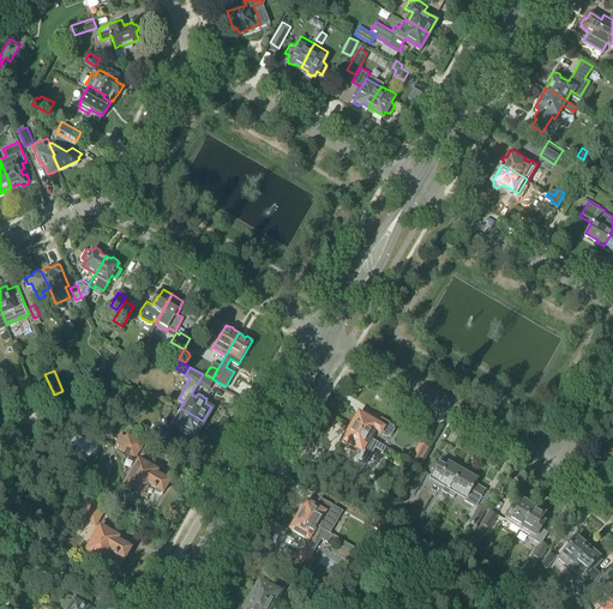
[(18,389),(14,380),(4,385),(7,393),(18,389)]
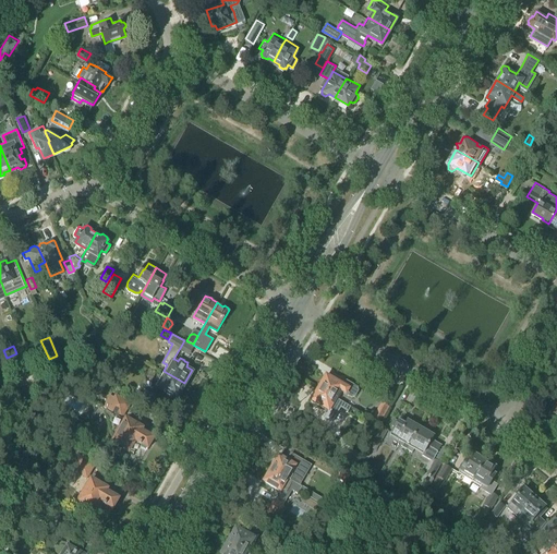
[(164,371),(156,384),(177,396),(184,383),(164,371)]
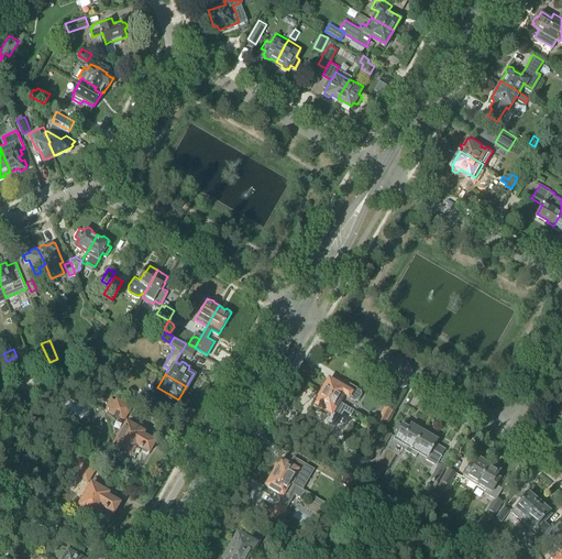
[(321,385),(321,386),(321,387),(322,387),(322,388),(340,399),(344,392),(349,395),(354,398),(355,398),(359,397),(362,392),(361,388),(350,382),(346,383),(344,386),(344,385),(335,381),(334,377),(331,376),(329,376),(326,382),(324,382),(323,382),(322,383),(322,384),(321,384),(321,385)]
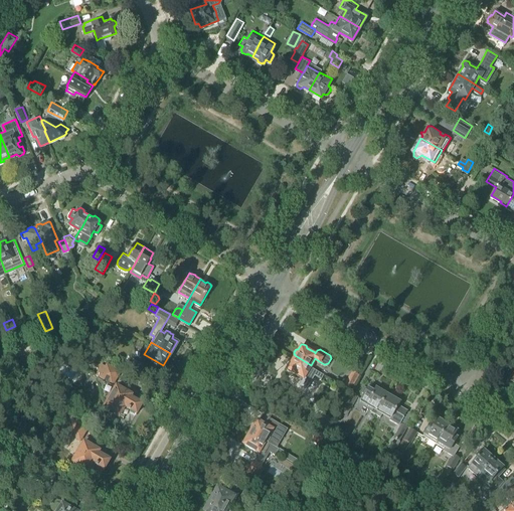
[(295,355),(288,367),(288,368),(288,369),(291,370),(292,370),(303,376),(299,383),(307,388),(311,381),(315,374),(322,378),(325,373),(311,365),(295,355)]
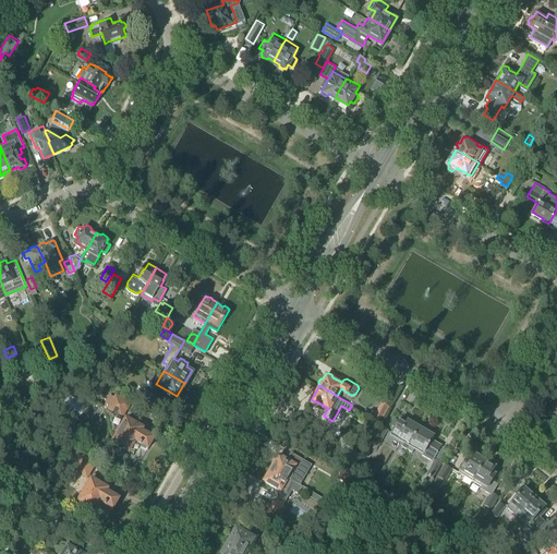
[(156,393),(145,386),(141,394),(152,400),(156,393)]
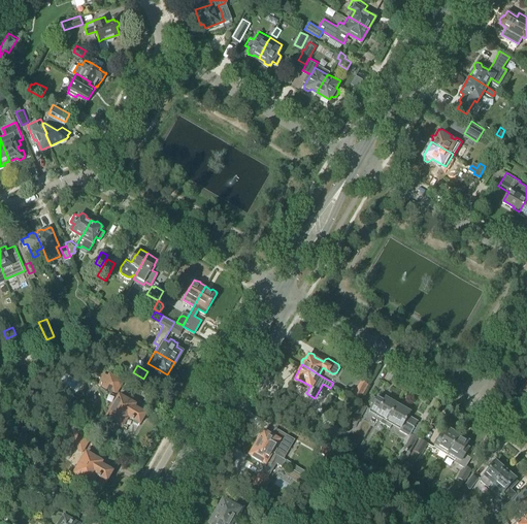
[(101,379),(99,382),(100,383),(102,384),(101,384),(101,386),(107,412),(106,415),(122,424),(124,425),(128,418),(129,417),(133,419),(139,423),(145,413),(132,404),(134,402),(119,394),(119,393),(114,391),(118,386),(119,386),(119,385),(123,379),(109,371),(105,378),(104,380),(102,380),(101,379)]
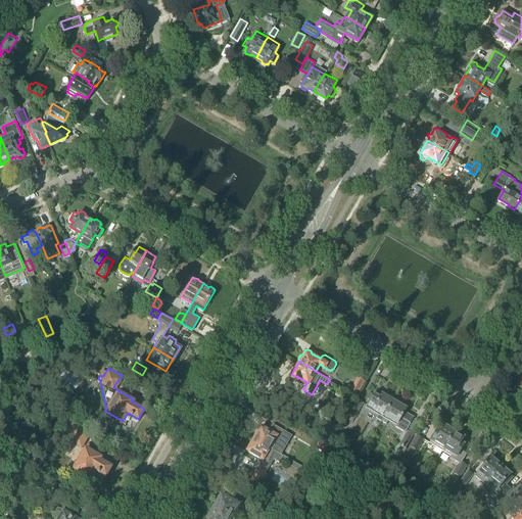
[(356,394),(364,379),(358,375),(348,390),(356,394)]
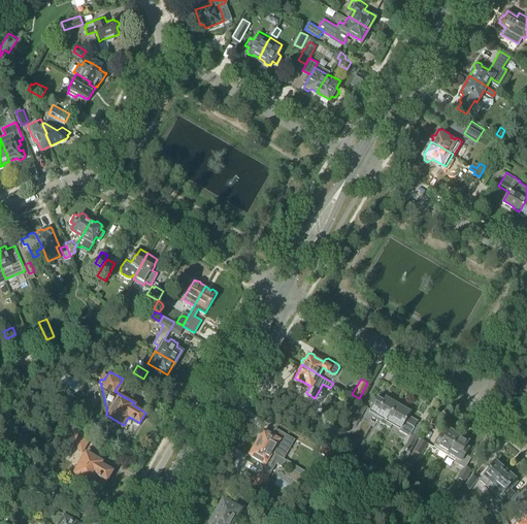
[(383,399),(374,394),(371,400),(374,402),(372,407),(376,411),(384,415),(381,420),(385,422),(397,402),(386,395),(383,399)]
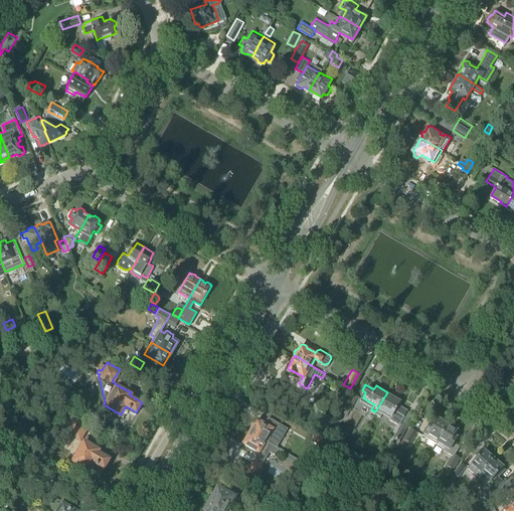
[(352,390),(343,404),(350,408),(358,393),(352,390)]
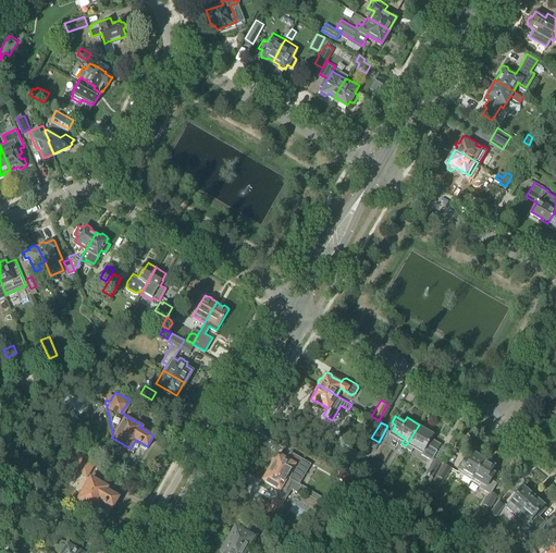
[(432,457),(441,442),(431,437),(433,432),(419,425),(406,445),(412,449),(415,444),(423,449),(422,451),(430,455),(429,455),(432,457)]
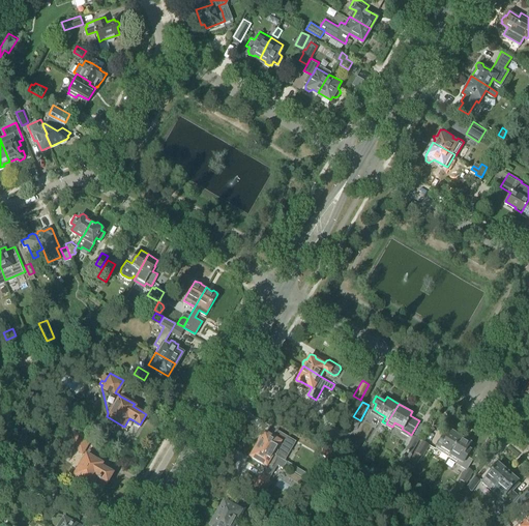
[(336,421),(327,436),(336,441),(345,426),(336,421)]
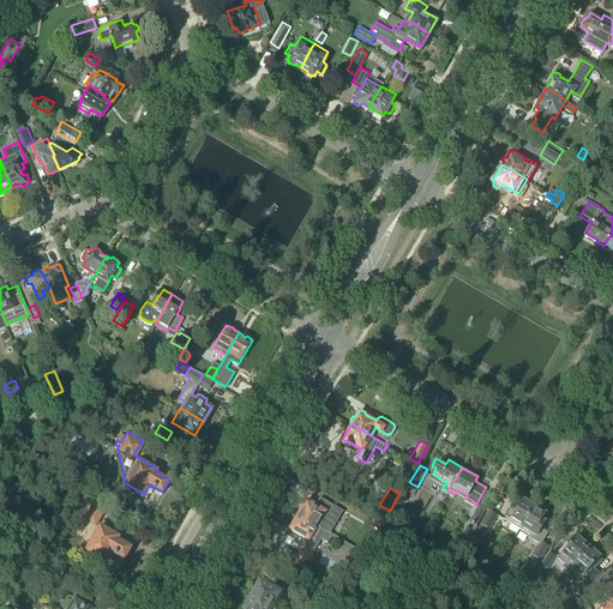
[(307,499),(299,513),(320,525),(320,524),(328,529),(330,530),(343,508),(320,493),(314,502),(307,499)]
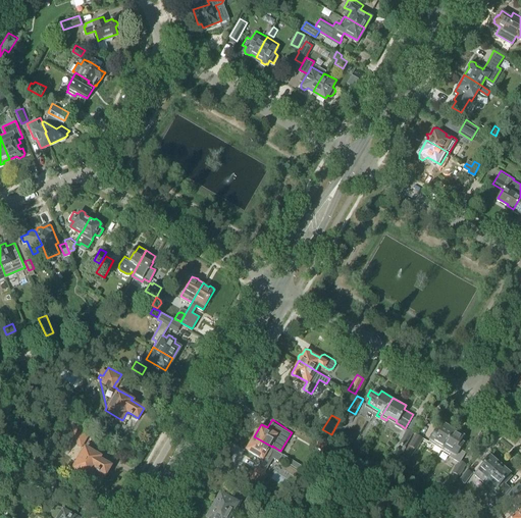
[(67,436),(83,446),(91,430),(75,421),(67,436)]
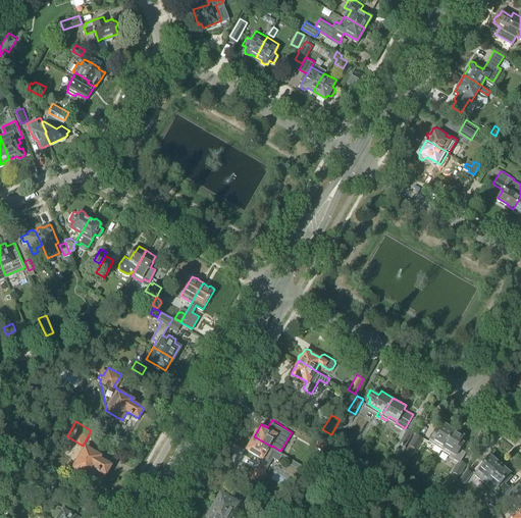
[(438,425),(429,441),(441,448),(454,428),(445,422),(441,427),(438,425)]
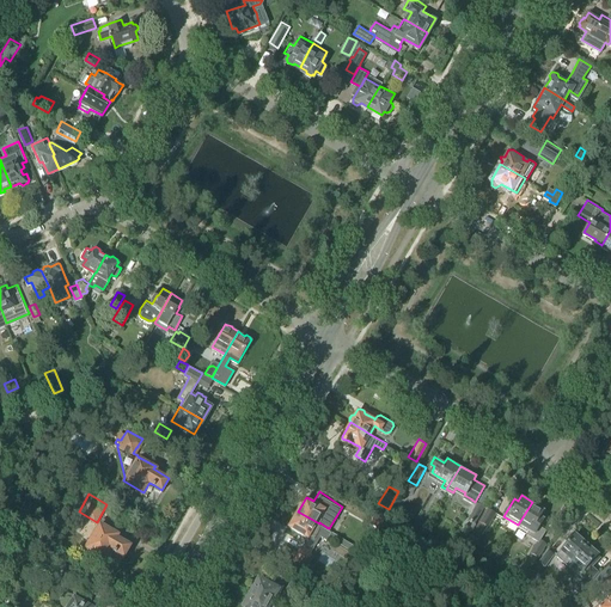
[(486,504),(478,500),(468,517),(469,517),(464,526),(471,531),(477,521),(476,520),(486,504)]
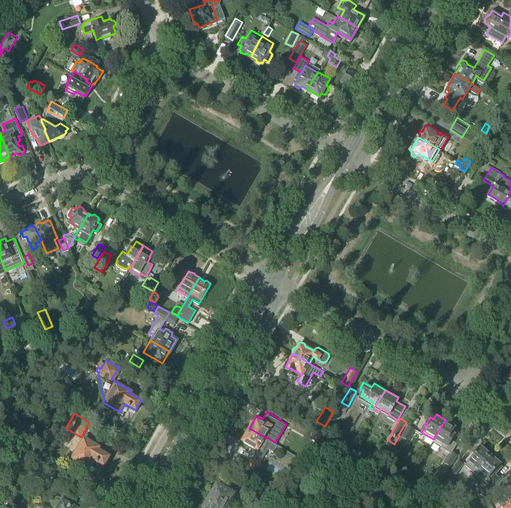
[(445,420),(433,439),(441,443),(441,444),(444,446),(444,447),(450,450),(449,451),(446,456),(444,461),(451,465),(458,453),(452,450),(457,442),(457,441),(451,438),(455,432),(452,430),(454,426),(455,425),(445,420)]
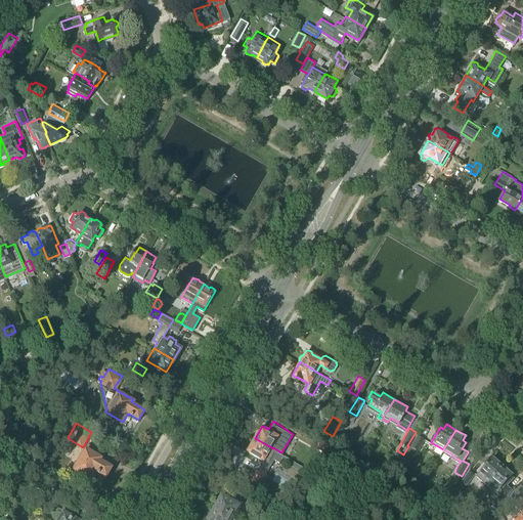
[(418,449),(425,437),(418,433),(411,445),(410,444),(407,450),(415,455),(418,448),(418,449)]
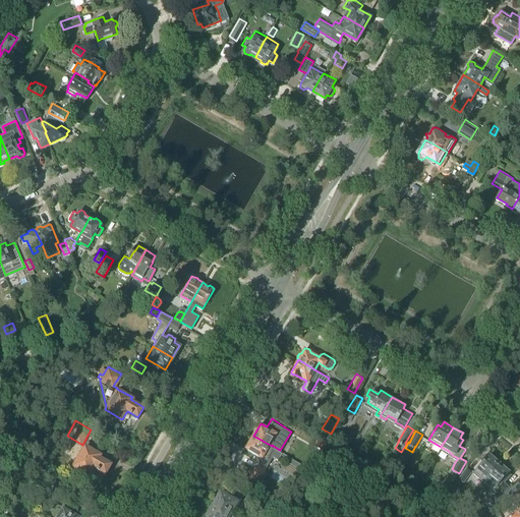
[(329,439),(320,434),(314,443),(323,448),(329,439)]
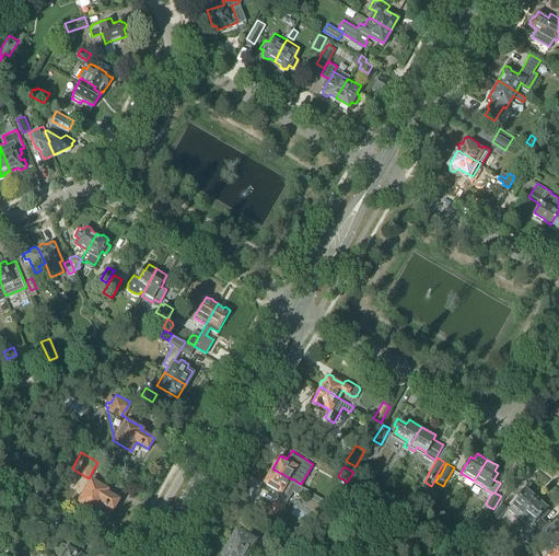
[(272,468),(265,481),(281,490),(278,496),(280,497),(279,499),(277,501),(276,500),(268,513),(269,513),(280,521),(282,517),(288,508),(286,506),(284,506),(288,500),(293,489),(299,493),(300,491),(303,486),(301,484),(299,483),(292,478),(292,479),(272,468)]
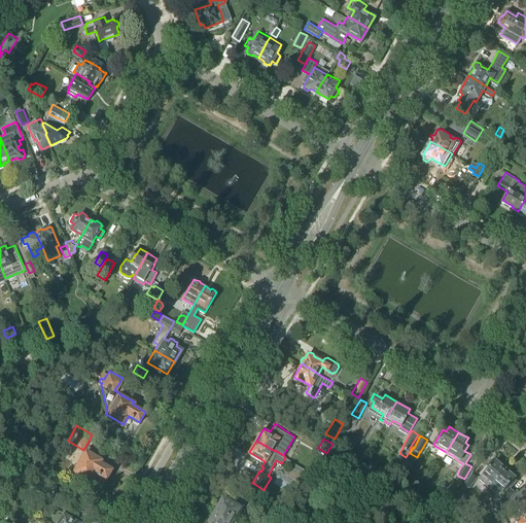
[(106,479),(112,468),(100,461),(101,458),(85,449),(73,471),(89,480),(94,471),(98,473),(97,474),(106,479)]
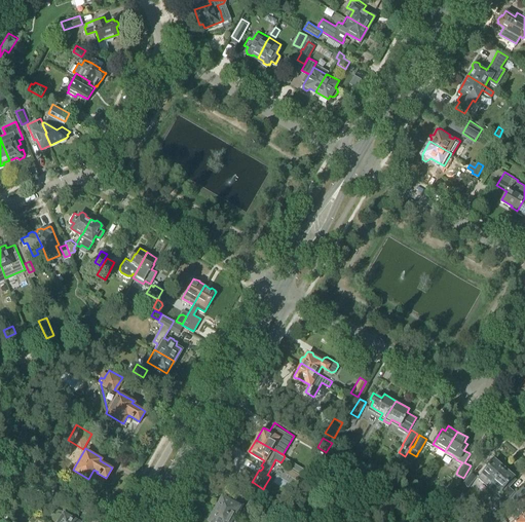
[(485,469),(478,476),(488,485),(491,481),(504,467),(500,462),(500,461),(496,458),(495,458),(493,456),(488,461),(487,462),(489,463),(489,464),(485,469)]
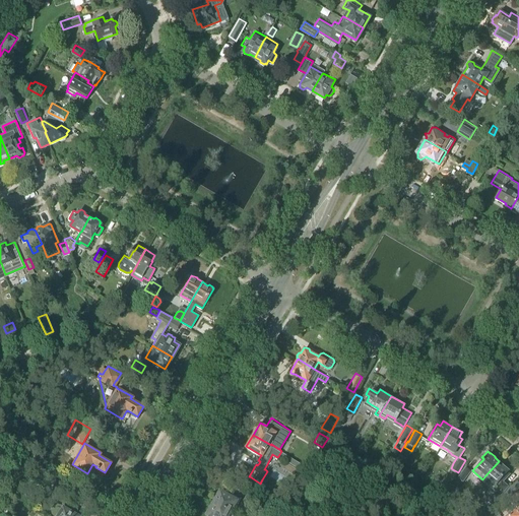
[(482,479),(480,481),(491,492),(489,494),(494,500),(497,497),(507,485),(504,482),(501,478),(503,476),(504,477),(508,473),(510,471),(508,469),(508,467),(504,464),(502,464),(499,461),(485,475),(482,479)]
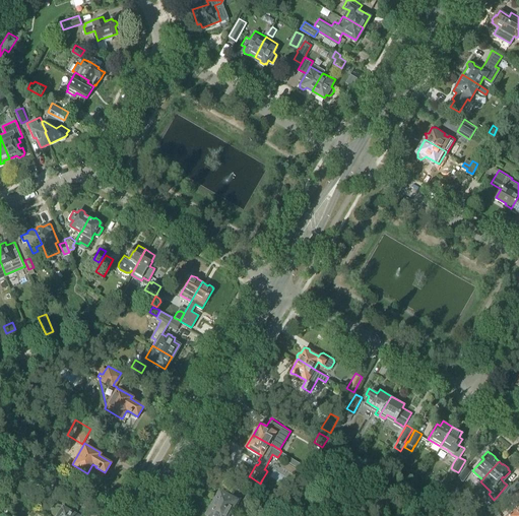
[(458,475),(455,479),(459,484),(463,479),(464,478),(471,469),(466,465),(459,474),(458,475)]
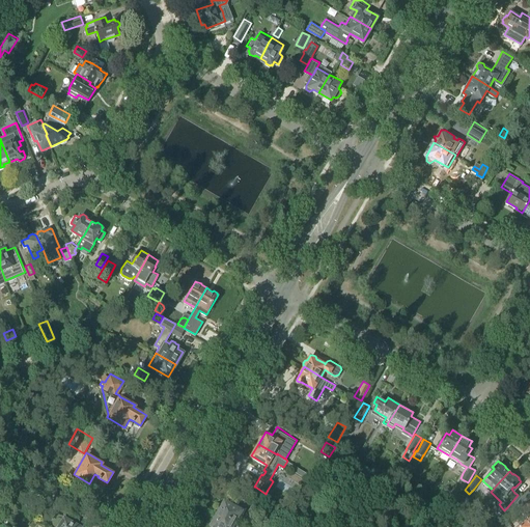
[(57,489),(53,496),(73,505),(75,500),(67,497),(68,495),(57,489)]
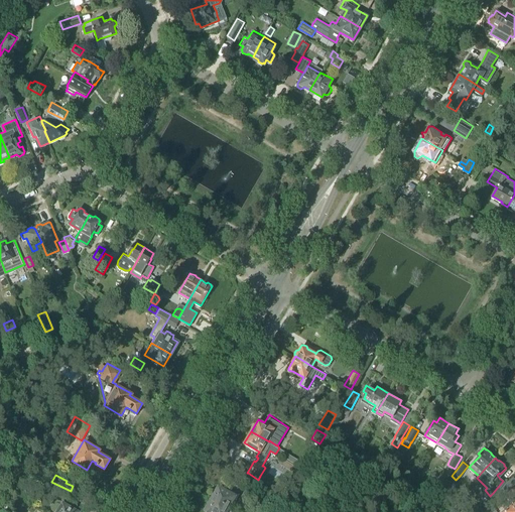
[(505,491),(510,487),(505,483),(501,486),(505,491)]
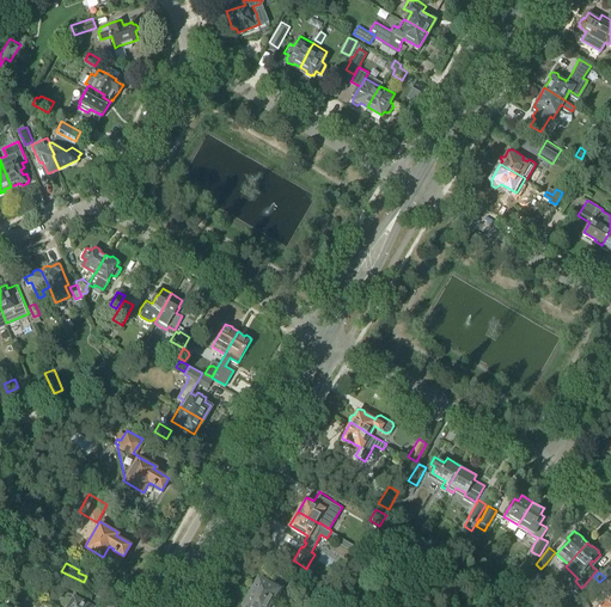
[(254,587),(251,590),(270,601),(276,592),(277,589),(279,590),(280,592),(283,584),(274,580),(272,583),(258,576),(256,581),(254,581),(251,584),(254,587)]
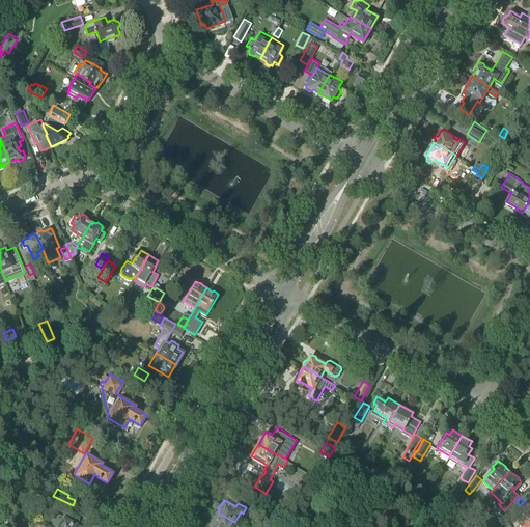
[(54,526),(81,526),(65,518),(67,514),(64,511),(62,515),(59,514),(56,514),(54,517),(53,520),(54,523),(56,525),(54,526)]
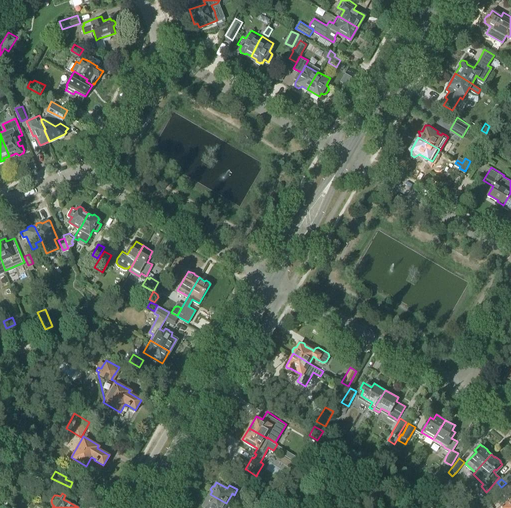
[(206,501),(203,506),(207,507),(228,507),(230,505),(226,503),(210,494),(209,496),(207,496),(205,500),(206,501)]
